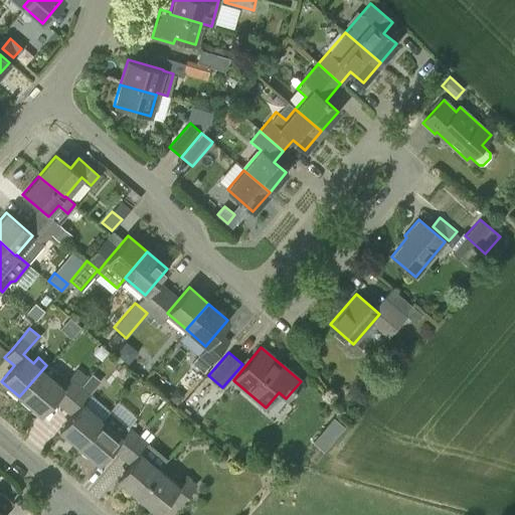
[(46,365),(19,396),(40,413),(62,387),(52,378),(56,373),(48,366),(46,365)]
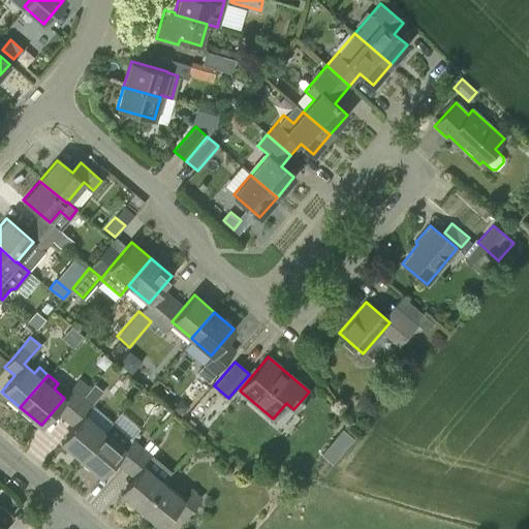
[(84,393),(94,400),(103,387),(93,379),(84,393)]
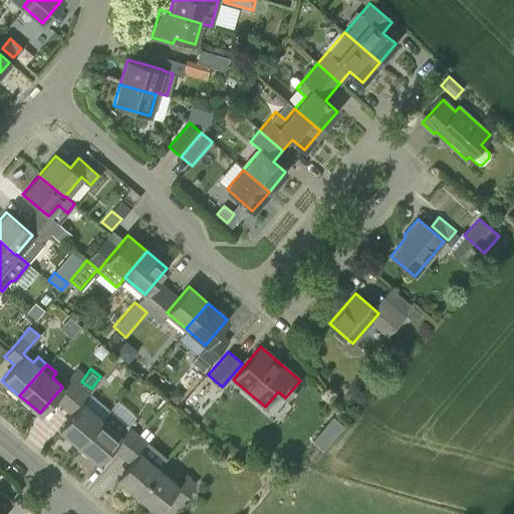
[(126,424),(136,414),(117,398),(108,408),(126,424)]
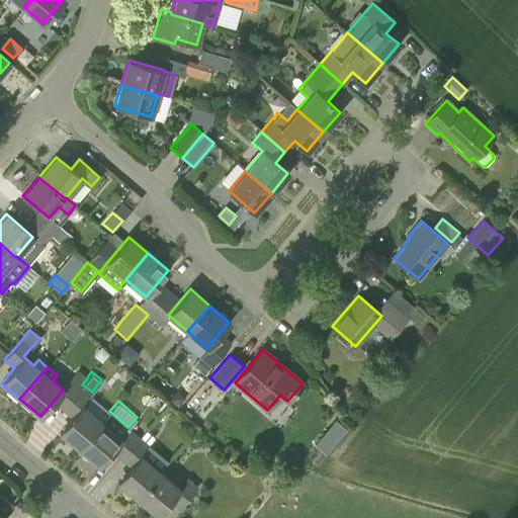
[(79,449),(101,423),(82,406),(60,433),(79,449)]
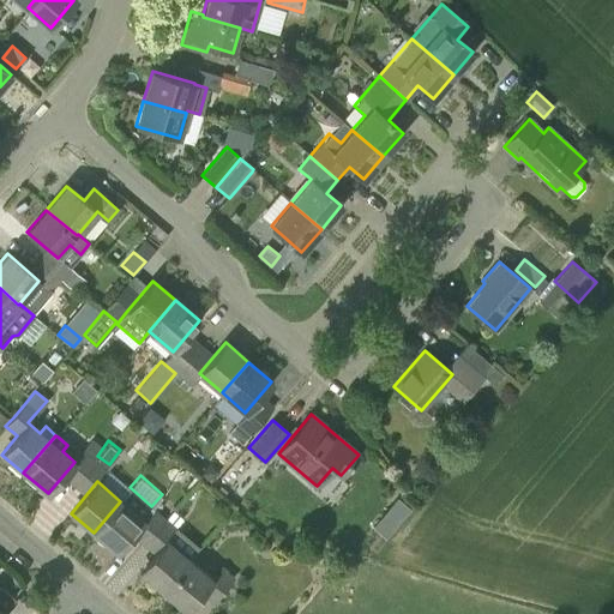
[(397,498),(385,512),(398,524),(410,509),(397,498)]
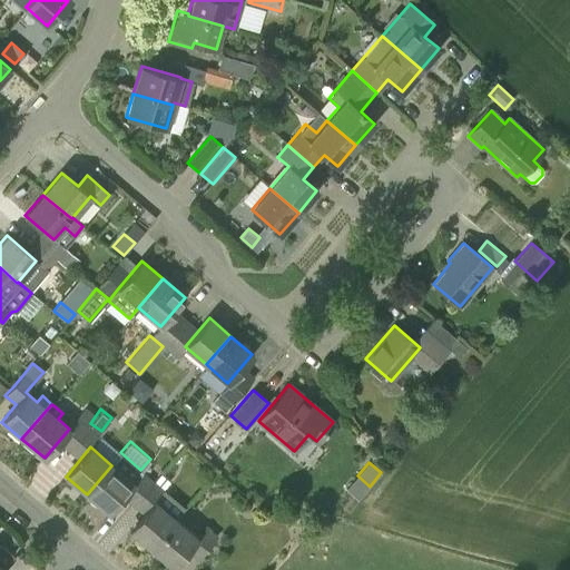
[(111,465),(87,494),(108,512),(133,483),(111,465)]
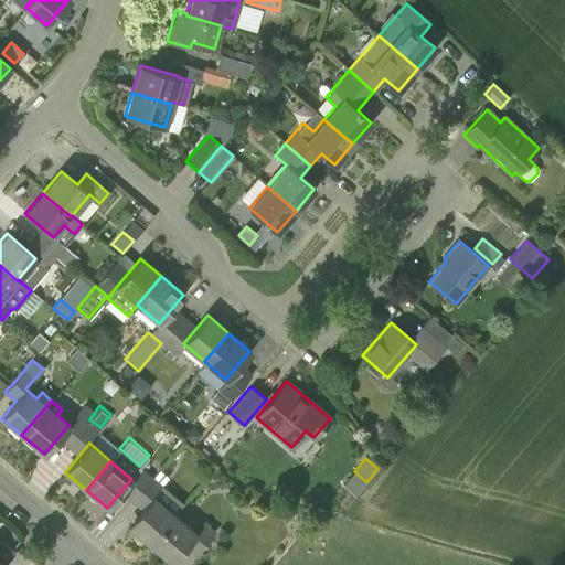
[(148,543),(173,514),(152,497),(128,525),(148,543)]
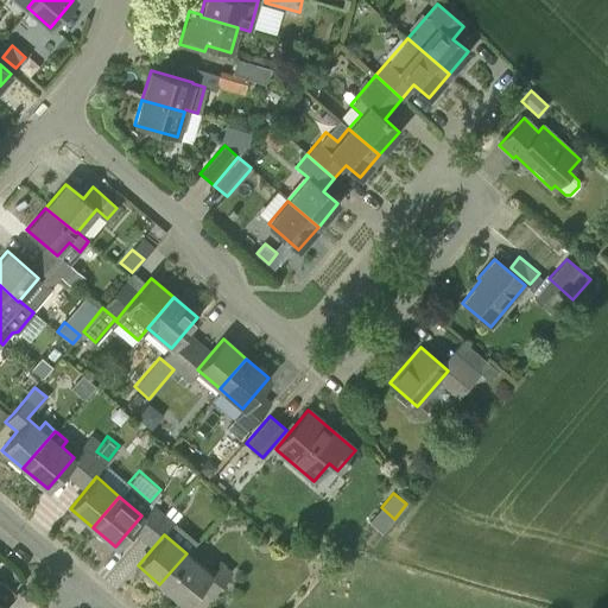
[(187,553),(159,584),(183,605),(210,572),(187,553)]
